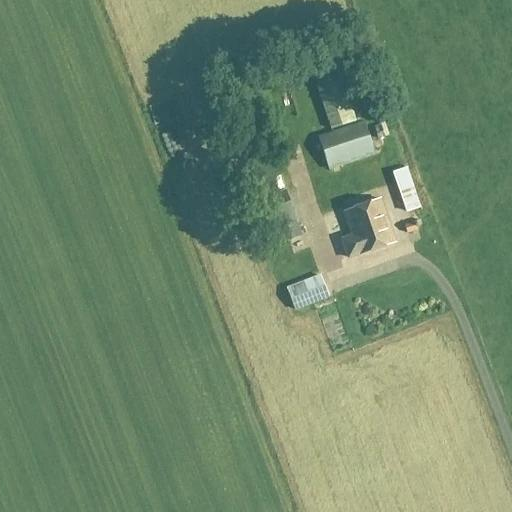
[(330,130),(355,122),(345,92),(321,100),(330,130)]
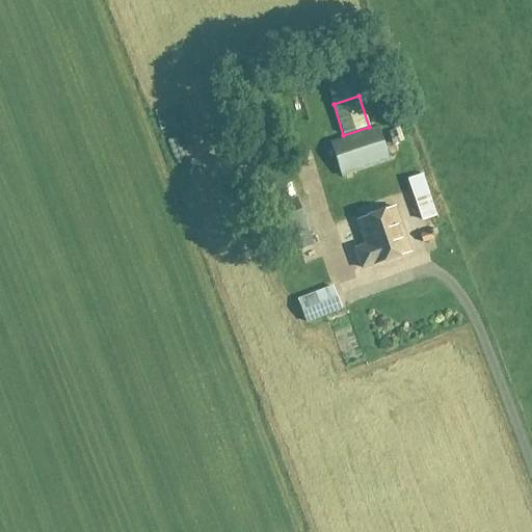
[(389,160),(378,128),(329,143),(341,177),(389,160)]
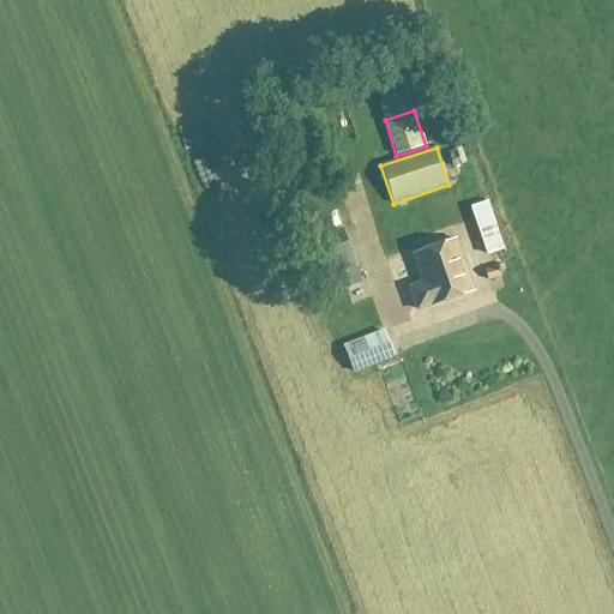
[(503,250),(486,202),(471,206),(488,254),(503,250)]
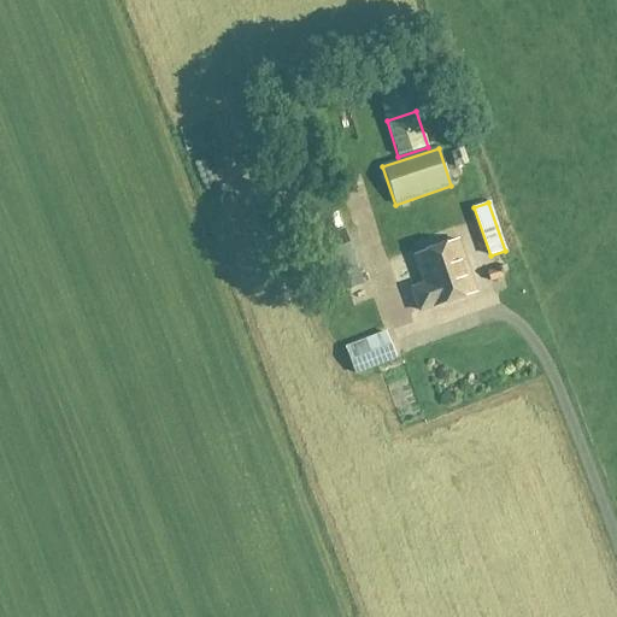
[(357,266),(344,229),(310,241),(324,278),(357,266)]
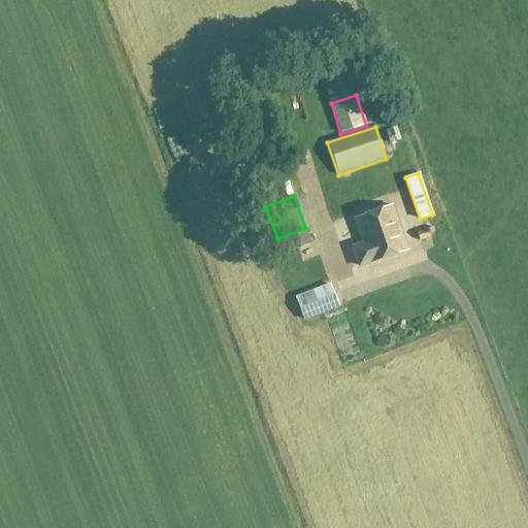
[(355,219),(363,243),(353,246),(359,266),(406,251),(391,206),(355,219)]
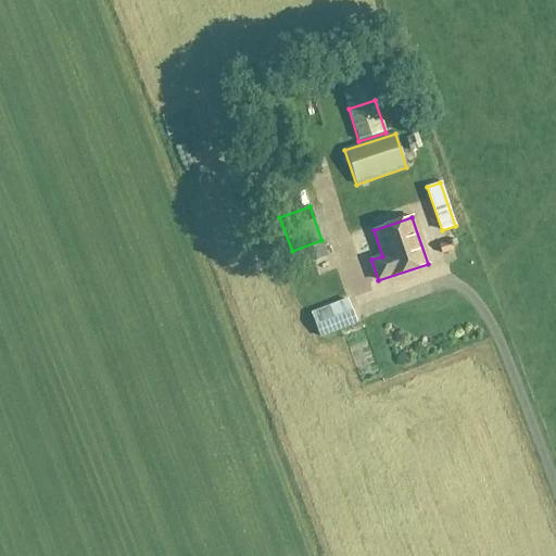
[(449,240),(438,244),(441,254),(452,251),(449,240)]
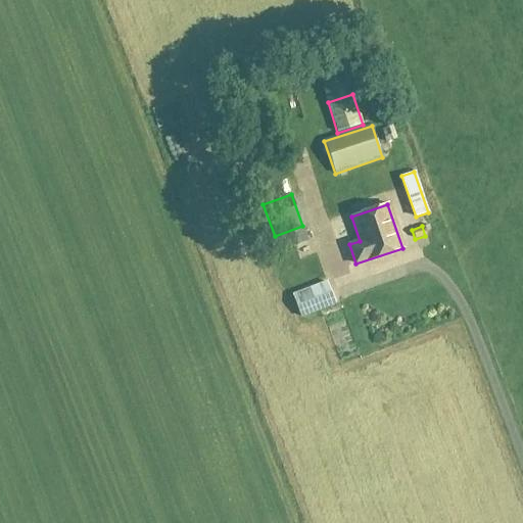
[(308,241),(303,227),(281,235),(286,249),(308,241)]
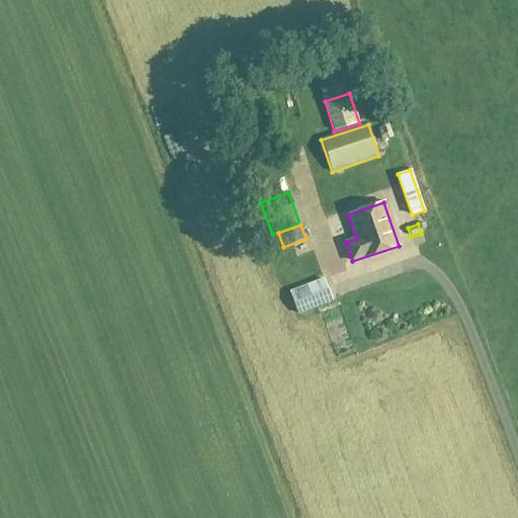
[(288,292),(297,315),(332,300),(324,279),(288,292)]
